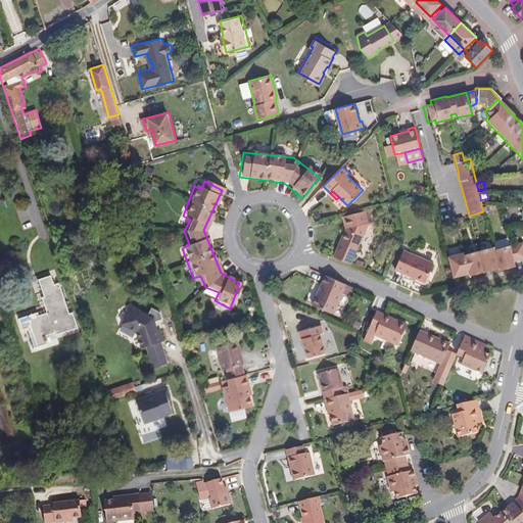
[(343,216),(347,229),(334,256),(351,264),(364,236),(370,222),(366,209),(343,216)]
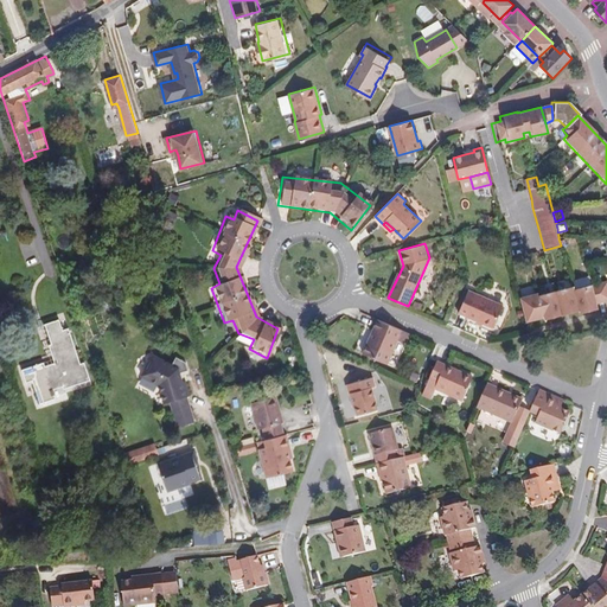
[(535,294),(516,299),(524,324),(541,319),(541,321),(576,312),(577,314),(594,310),(594,305),(606,300),(606,295),(604,281),(570,291),(569,287),(535,296),(535,294)]
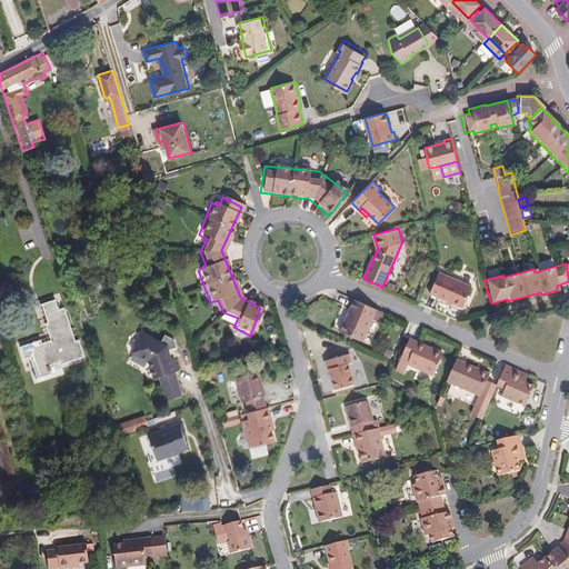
[(430,292),(447,300),(453,302),(462,307),(471,287),(439,272),(430,292)]
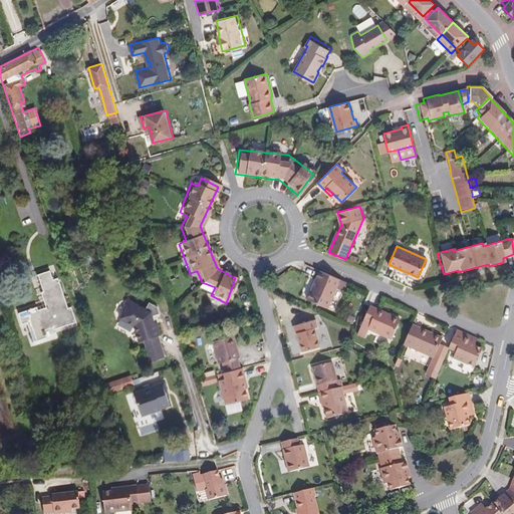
[(37,307),(19,312),(23,324),(28,322),(34,341),(47,336),(45,329),(53,326),(54,329),(77,321),(72,307),(69,307),(59,277),(53,279),(50,270),(38,274),(44,291),(42,291),(47,307),(38,309),(37,307)]
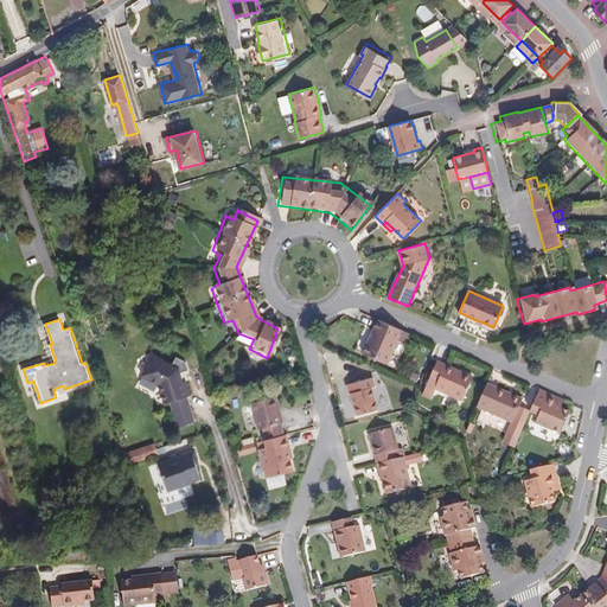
[(363,353),(387,364),(403,330),(378,319),(363,353)]
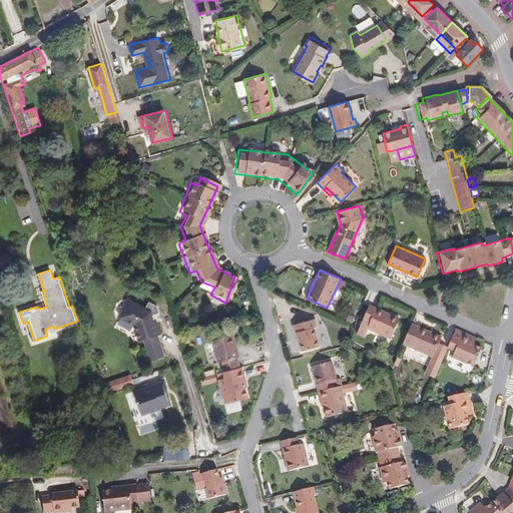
[(119,317),(133,325),(138,340),(160,334),(156,321),(153,322),(151,315),(158,312),(156,305),(149,299),(145,305),(129,297),(119,317)]
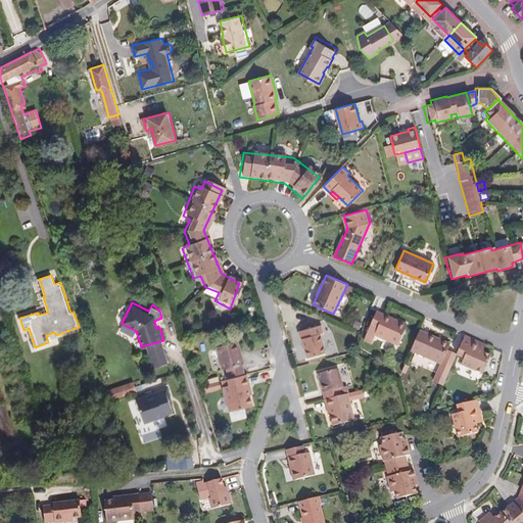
[(407,328),(392,322),(393,319),(377,312),(368,332),(398,346),(407,328)]
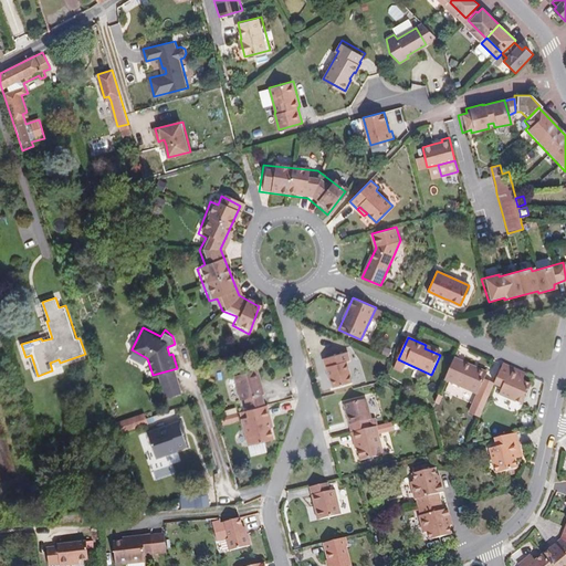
[(440,355),(441,352),(426,345),(425,348),(440,355)]
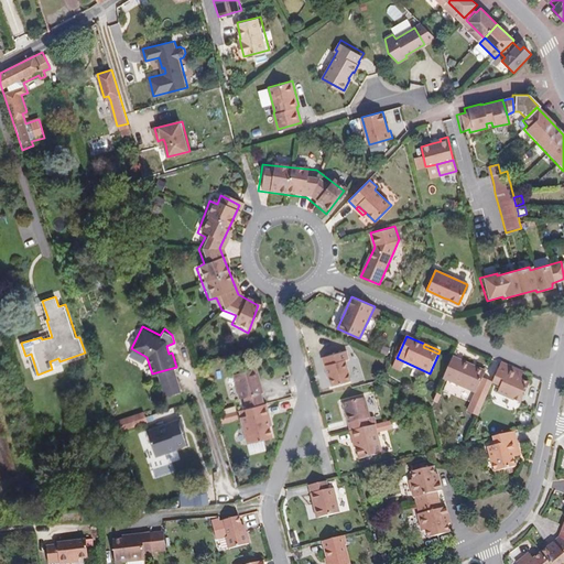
[(347,350),(323,357),(325,365),(327,364),(332,378),(328,378),(331,387),(351,380),(346,359),(349,358),(347,350)]
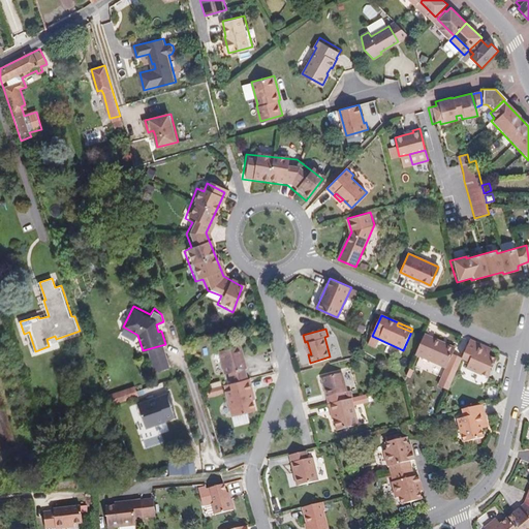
[(446,369),(456,348),(425,335),(415,355),(446,369)]
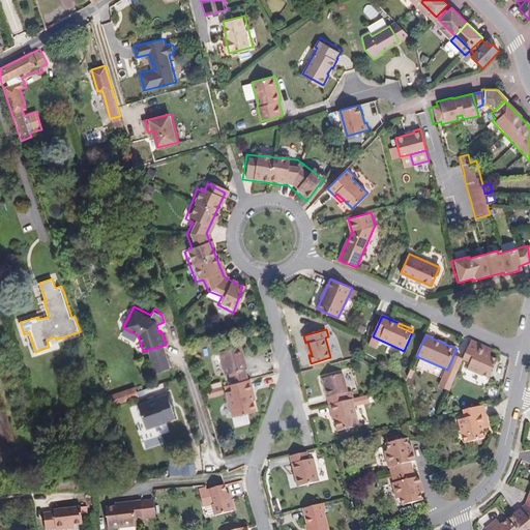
[(490,379),(498,360),(490,356),(486,354),(489,348),(471,341),(463,359),(470,362),(468,369),(490,379)]
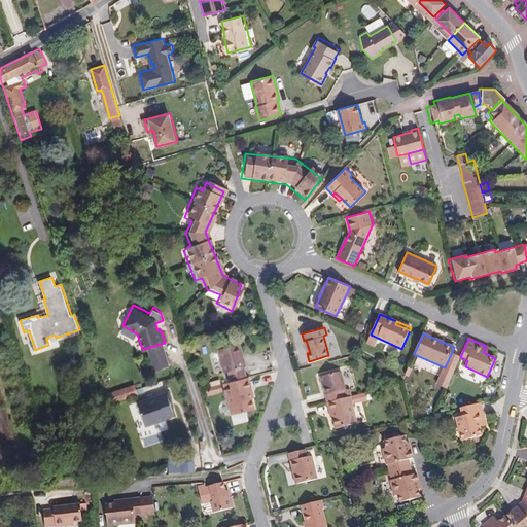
[(236,346),(213,351),(219,375),(244,369),(236,346)]
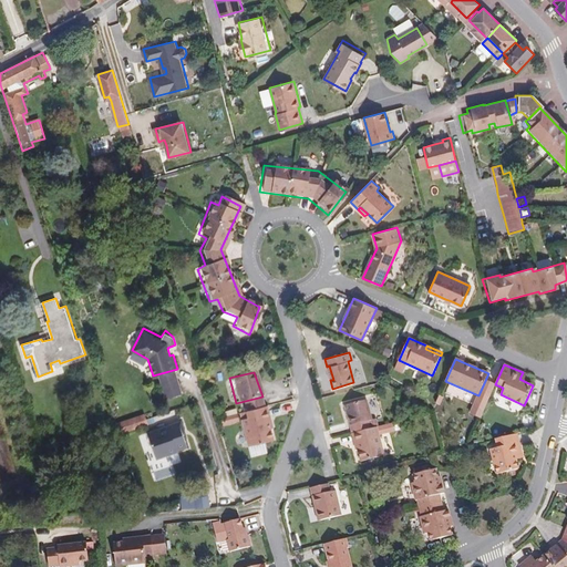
[(367,399),(346,404),(352,433),(372,428),(370,420),(372,420),(367,399)]
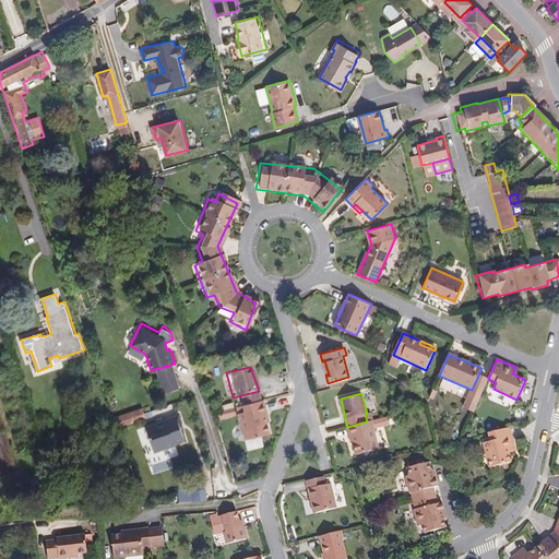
[(268,423),(265,415),(268,415),(264,400),(261,400),(245,404),(244,405),(245,412),(239,413),(246,439),(247,439),(250,449),(263,445),(261,436),(271,432),(268,423)]
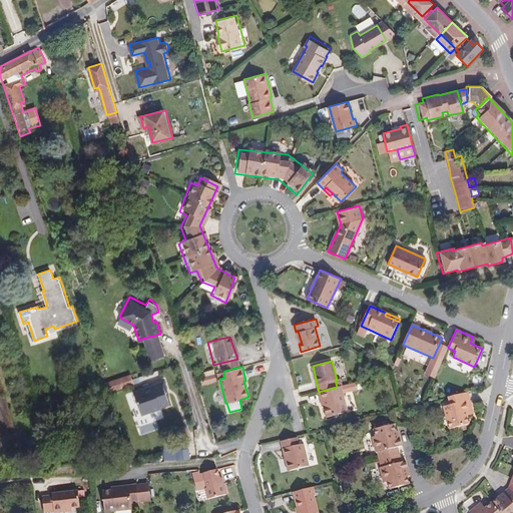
[(198,385),(217,380),(215,374),(197,378),(198,385)]
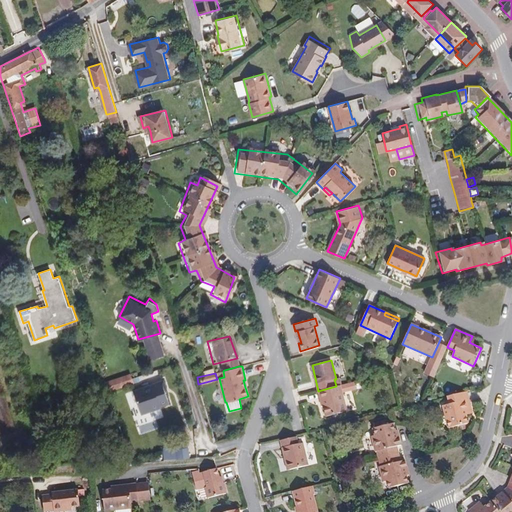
[(131,374),(106,383),(109,394),(123,389),(135,384),(131,374)]
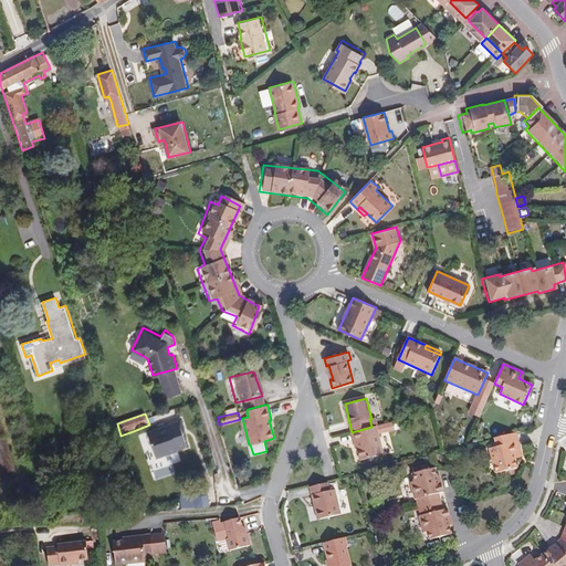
[(149,435),(158,460),(179,452),(179,451),(187,448),(181,432),(182,431),(180,423),(149,435)]
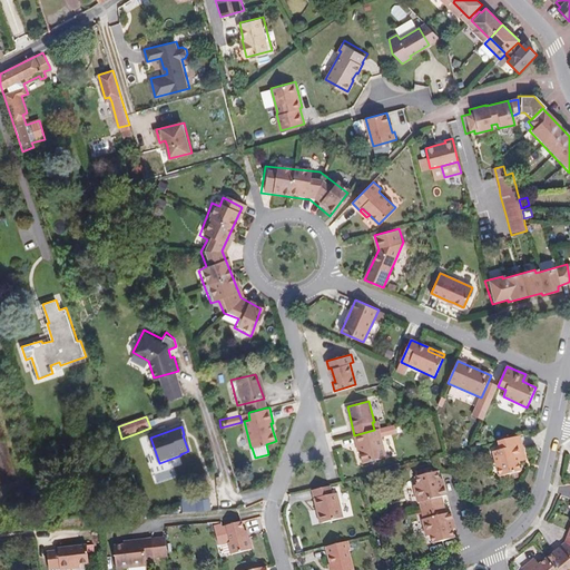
[(356,444),(359,443),(361,452),(364,463),(386,458),(379,429),(374,430),(354,435),(356,444)]
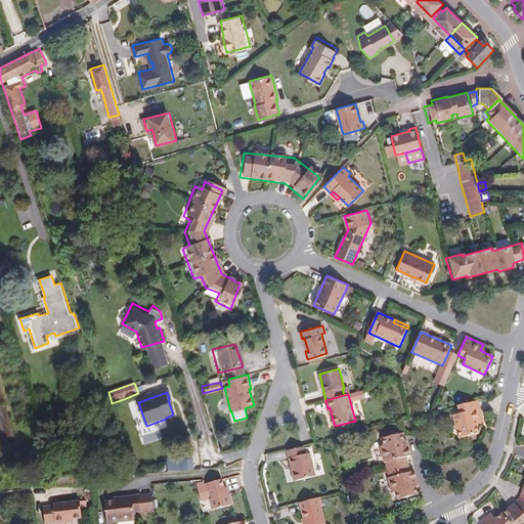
[(477,425),(476,421),(482,419),(478,401),(459,406),(460,413),(453,416),(460,438),(479,433),(477,425)]
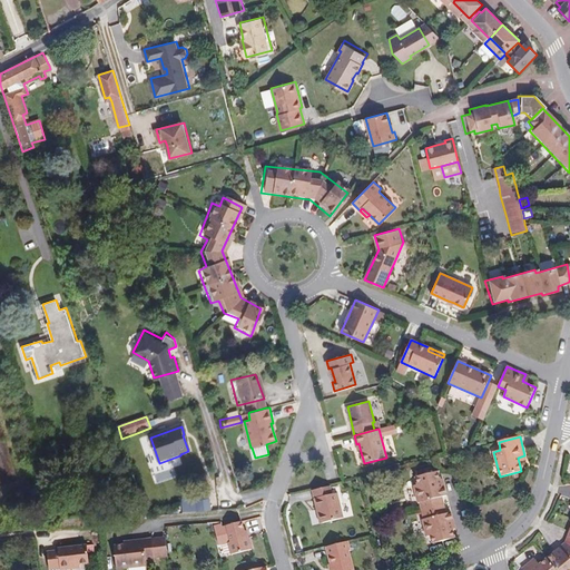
[(439,479),(438,471),(415,477),(416,483),(411,484),(415,503),(420,502),(423,517),(420,518),(425,546),(455,539),(453,528),(457,527),(452,509),(446,510),(443,495),(448,494),(443,478),(439,479)]
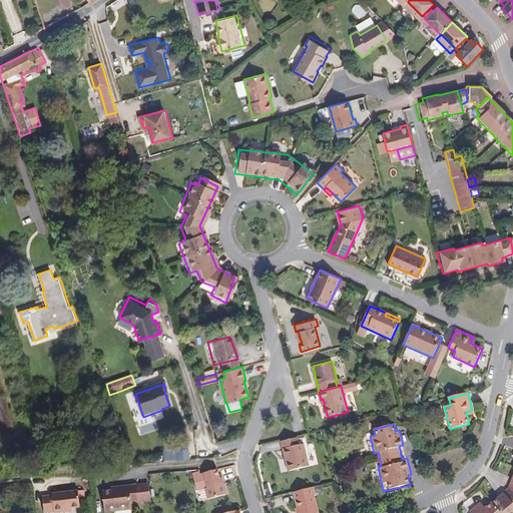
[(297,437),(282,441),(286,459),(288,458),(291,470),(309,466),(304,443),(299,445),(297,437)]
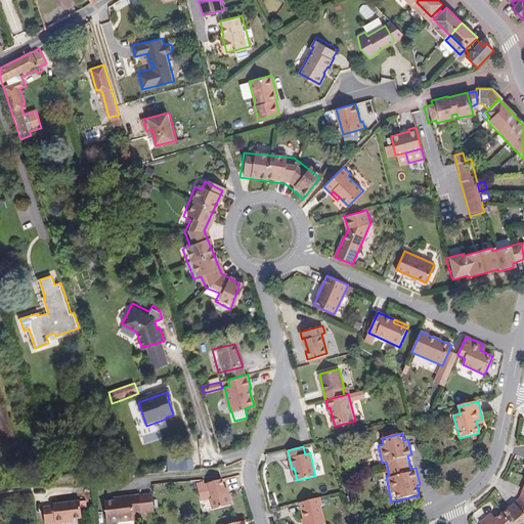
[(229,494),(227,495),(225,488),(223,479),(209,483),(213,498),(210,498),(213,510),(232,505),(229,494)]
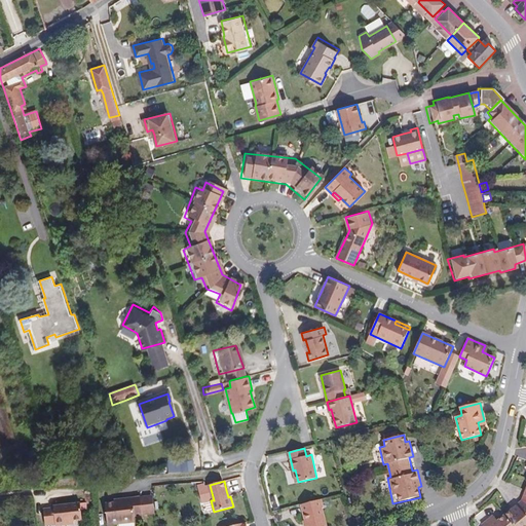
[(525,481),(525,482),(518,500),(513,505),(524,519),(525,517),(525,481)]
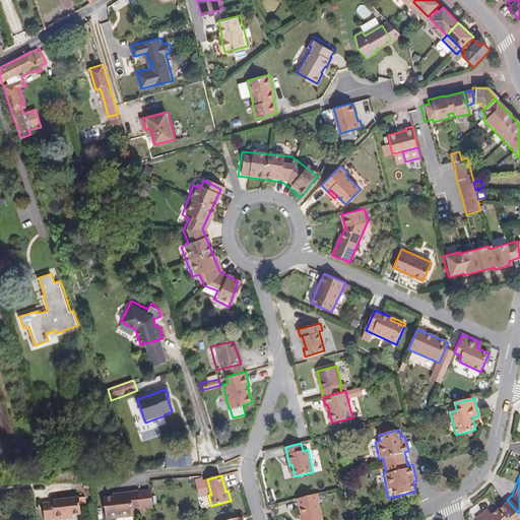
[(113,495),(113,497),(104,498),(107,519),(116,518),(134,516),(133,511),(140,510),(140,508),(149,507),(148,492),(139,493),(138,492),(113,495)]
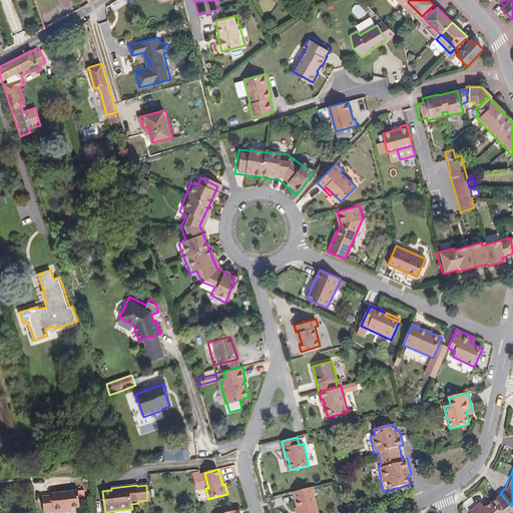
[(294,492),(298,507),(299,512),(318,512),(314,496),(316,495),(314,486),(294,492)]
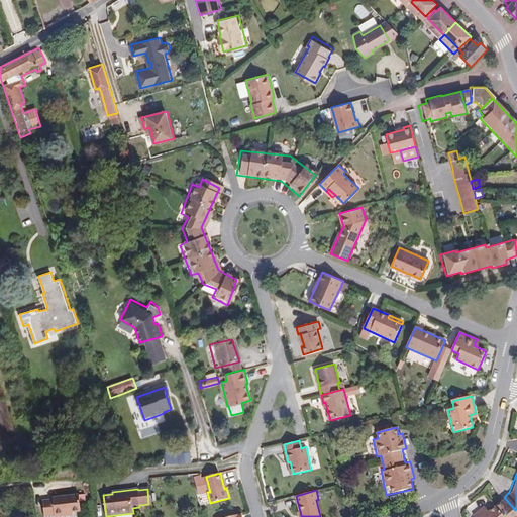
[(53,497),(54,499),(43,500),(44,516),(55,515),(55,516),(74,515),(74,512),(81,511),(80,494),(53,497)]
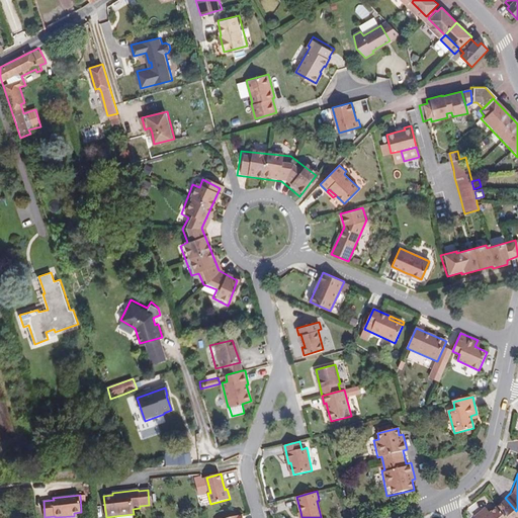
[(206,495),(198,496),(200,505),(207,504),(206,495)]
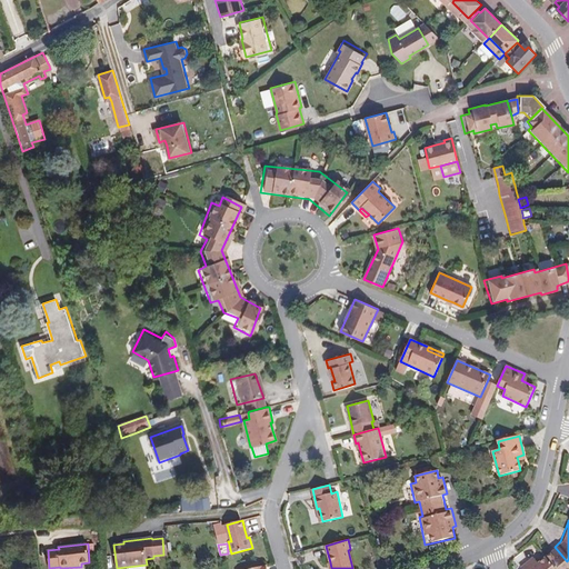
[(568,568),(568,563),(567,561),(555,547),(533,565),(529,559),(516,568),(568,568)]
